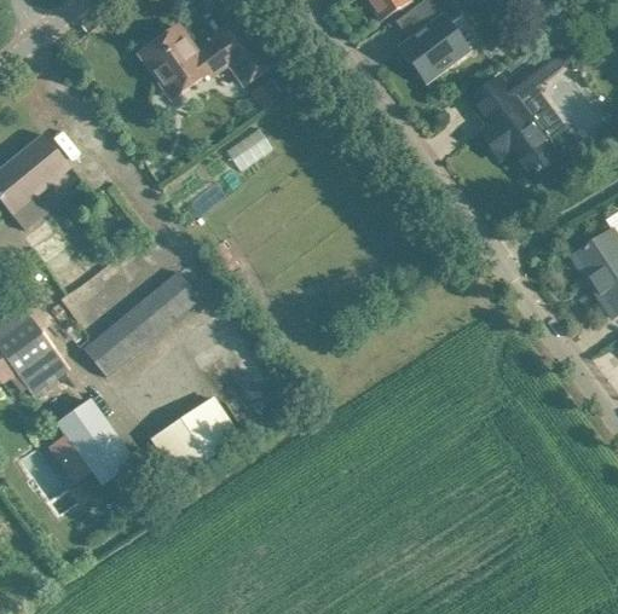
[(361,0),(364,6),(367,4),(377,19),(405,0),(361,0)]
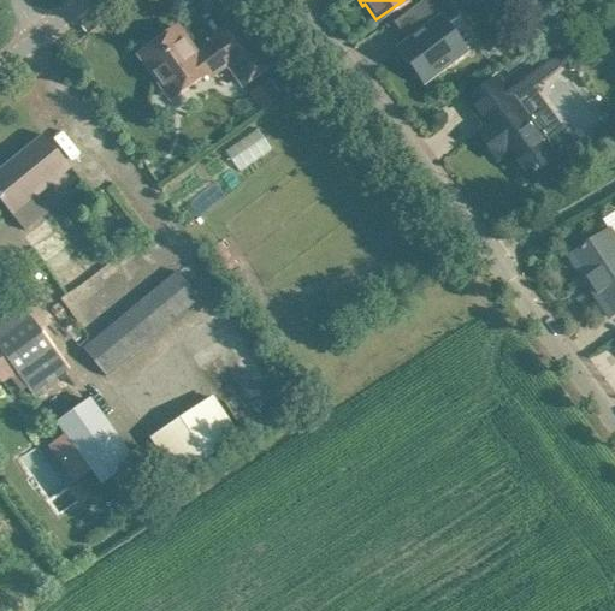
[(407,39),(397,45),(411,64),(414,61),(421,71),(419,73),(423,79),(442,65),(455,55),(466,47),(445,21),(447,19),(459,10),(450,0),(417,0),(407,9),(408,9),(411,7),(424,25),(407,39)]
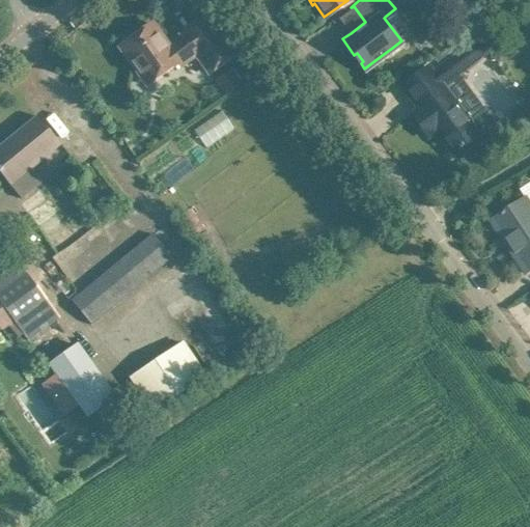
[(234,53),(204,11),(178,31),(182,34),(167,45),(150,21),(118,44),(146,83),(178,60),(178,59),(192,49),(208,72),(234,53)]
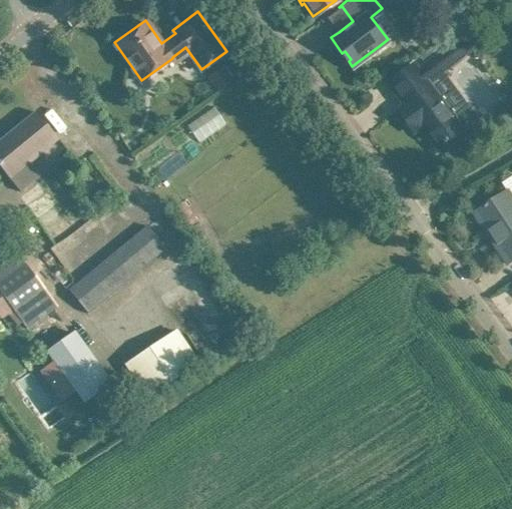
[(397,107),(407,120),(415,131),(422,126),(436,146),(462,127),(428,82),(467,52),(454,36),(452,37),(448,32),(420,53),(424,59),(418,63),(416,60),(388,81),(404,102),(397,107)]
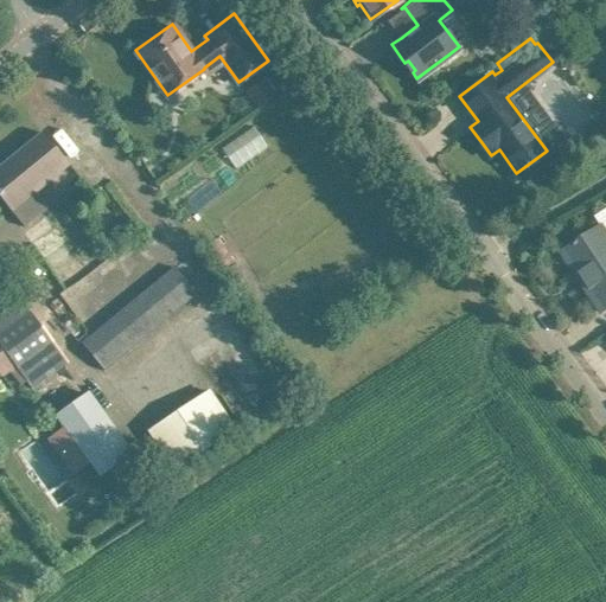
[(261,75),(244,88),(257,107),(275,94),(261,75)]
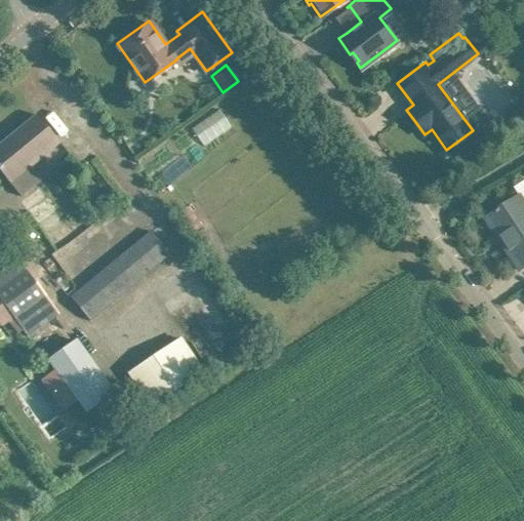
[(204,116),(213,134),(243,118),(233,99),(204,116)]
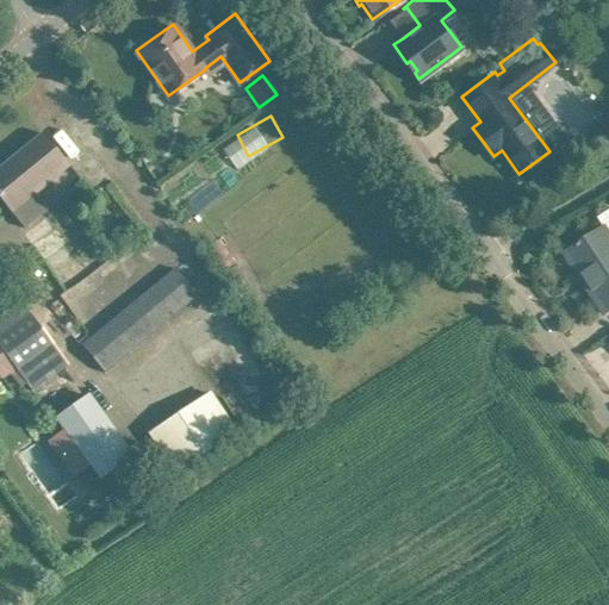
[(70,164),(42,130),(0,163),(0,197),(23,226),(48,205),(37,192),(70,164)]
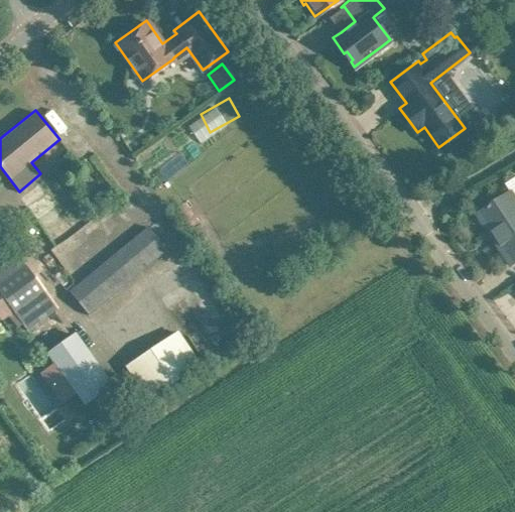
[(133,134),(124,138),(131,156),(140,152),(133,134)]
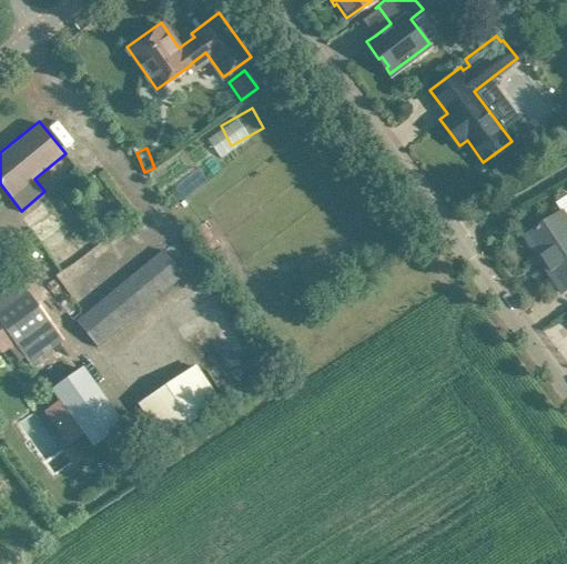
[(534,228),(524,234),(560,289),(566,284),(566,191),(555,200),(562,210),(538,225),(537,224),(534,227),(534,228)]
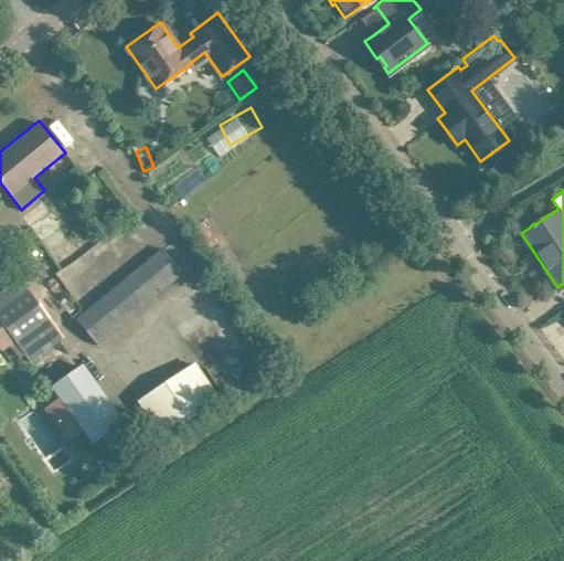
[(171,191),(163,196),(169,204),(169,203),(177,199),(171,191)]
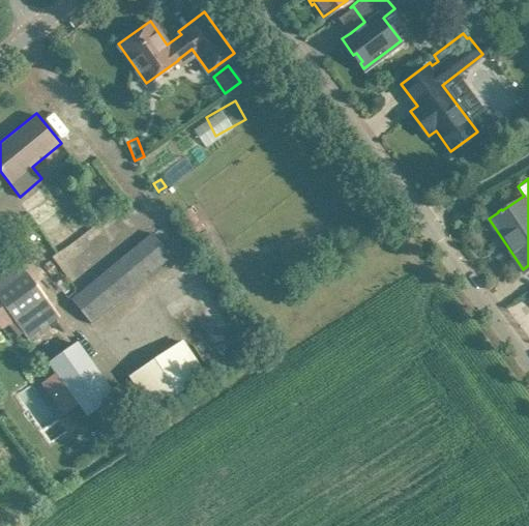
[(89,321),(170,255),(152,231),(70,297),(89,321)]
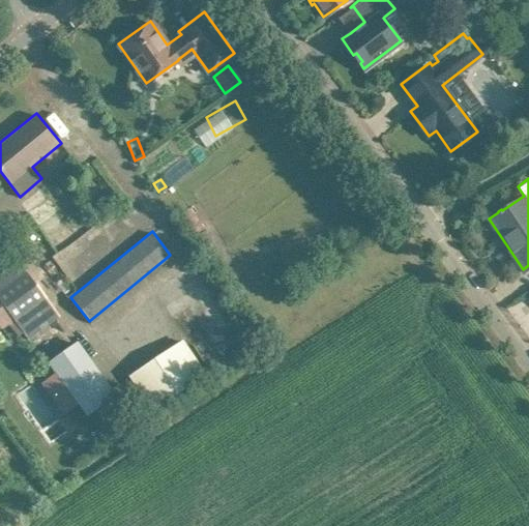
[(0,324),(2,327),(15,318),(28,338),(59,314),(13,251),(0,260),(0,324)]
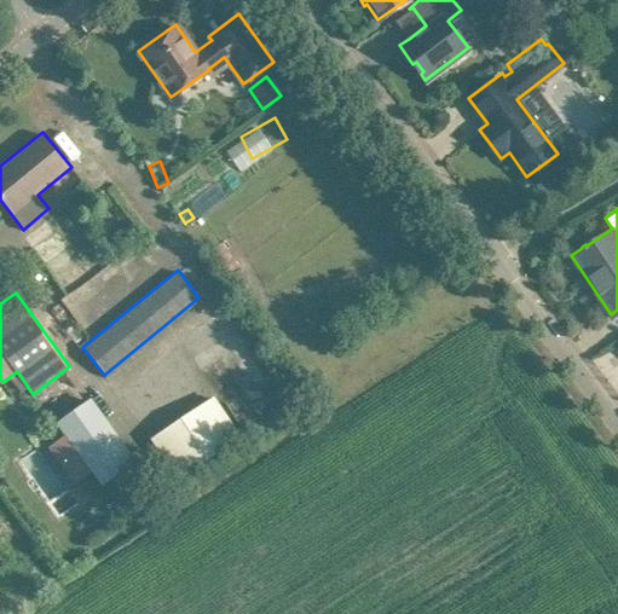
[(213,395),(152,438),(178,478),(241,434),(213,395)]
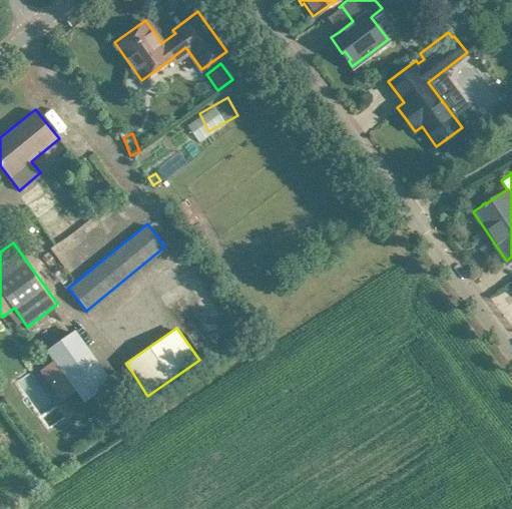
[(117,396),(75,330),(46,349),(83,403),(86,401),(93,398),(99,407),(117,396)]
